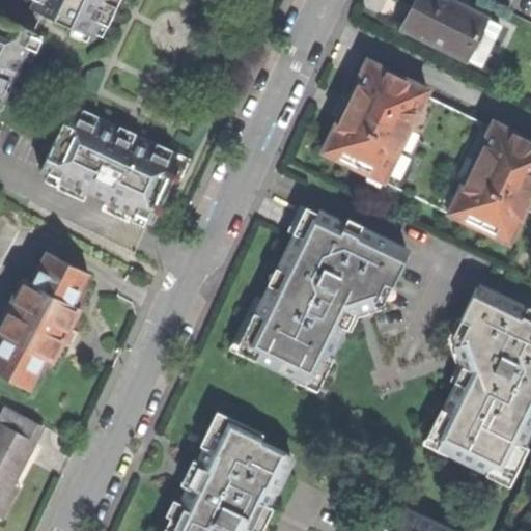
[(34,0),(30,10),(90,37),(98,22),(95,14),(118,9),(113,0),(34,0)]
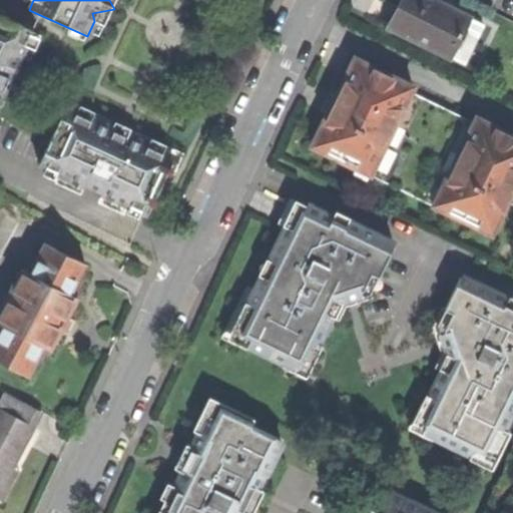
[(449,58),(468,17),(433,0),(399,0),(397,7),(387,27),(449,58)]
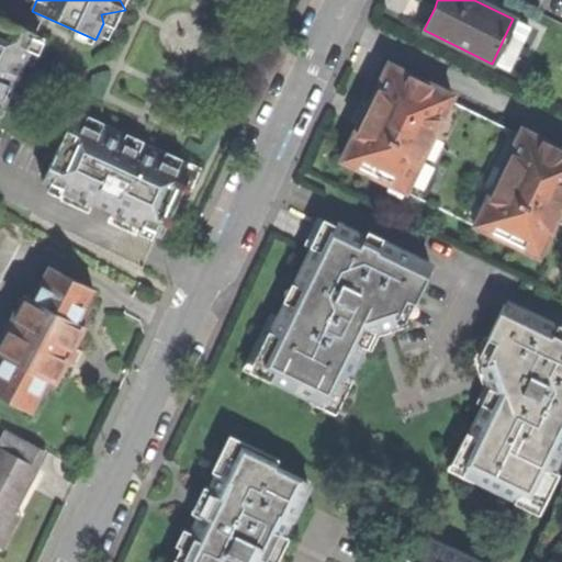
[(0,117),(17,81),(37,34),(0,17),(0,117)]
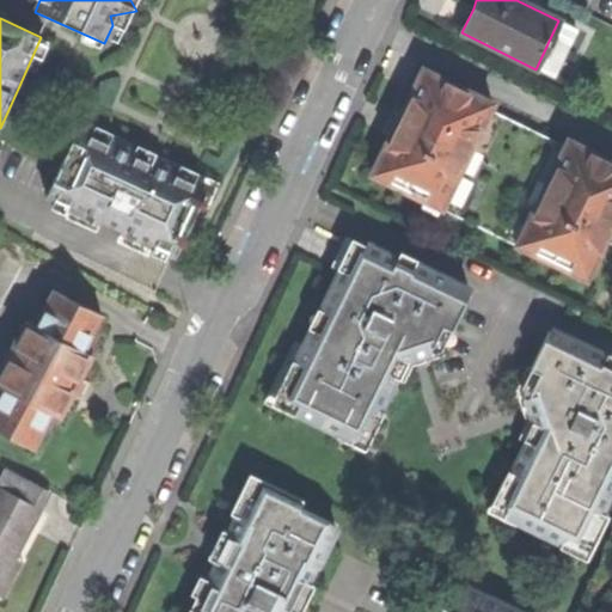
[(575,28),(558,20),(536,69),(551,77),(575,28)]
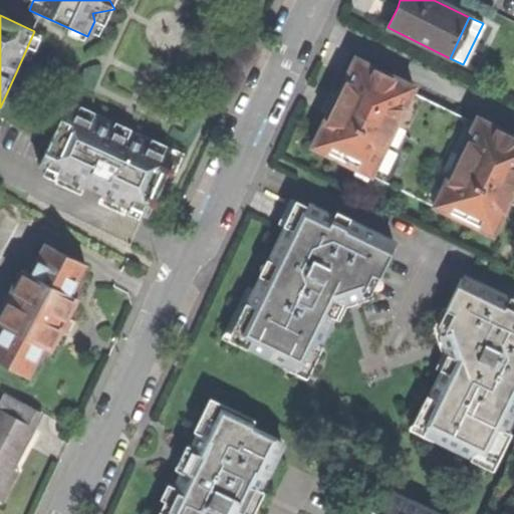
[(309,145),(368,174),(409,90),(412,85),(352,56),(331,100),(309,145)]
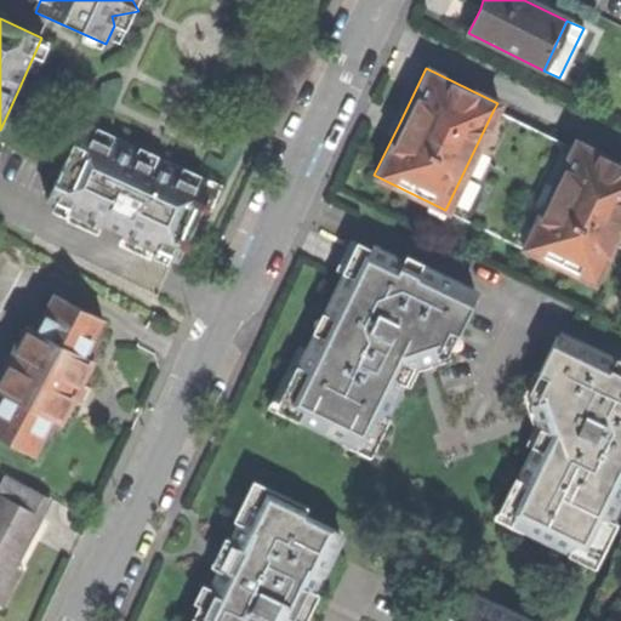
[(569,147),(494,109),(445,210),(519,248),(569,147)]
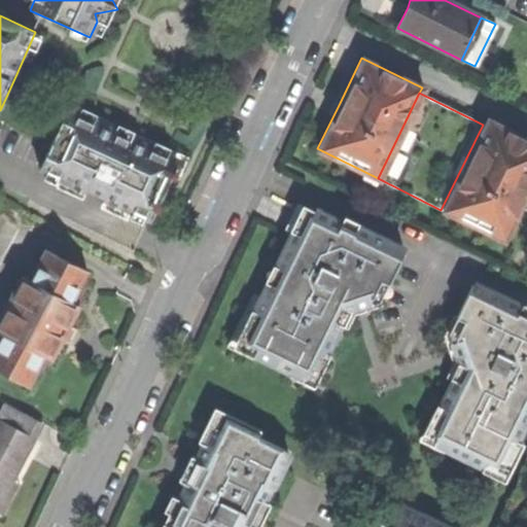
[(41,170),(152,222),(179,164),(136,143),(131,145),(126,130),(111,135),(109,131),(68,111),(41,170)]
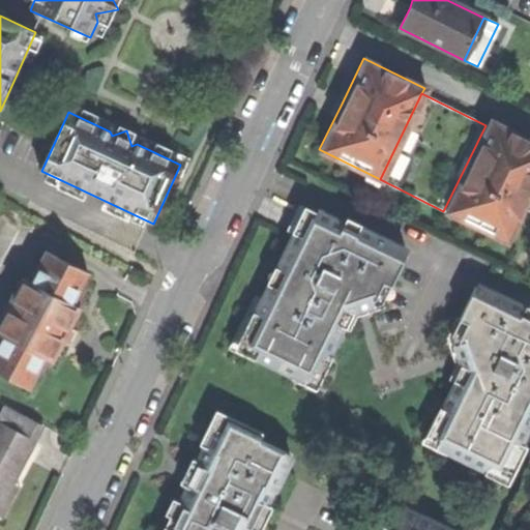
[(479,229),(504,241),(529,187),(529,141),(489,120),(486,125),(443,211),(479,229)]
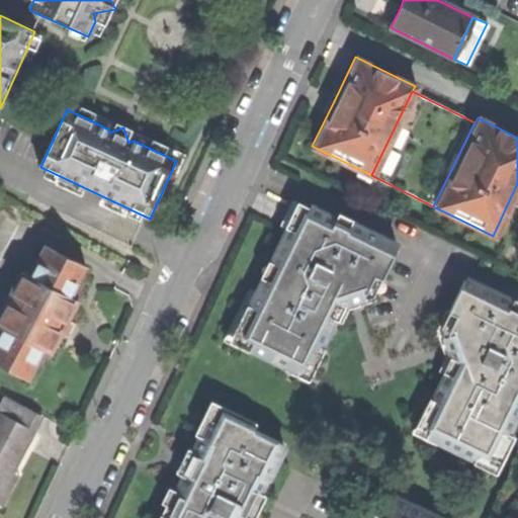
[(292,228),(305,202),(294,198),(282,223),(292,228)]
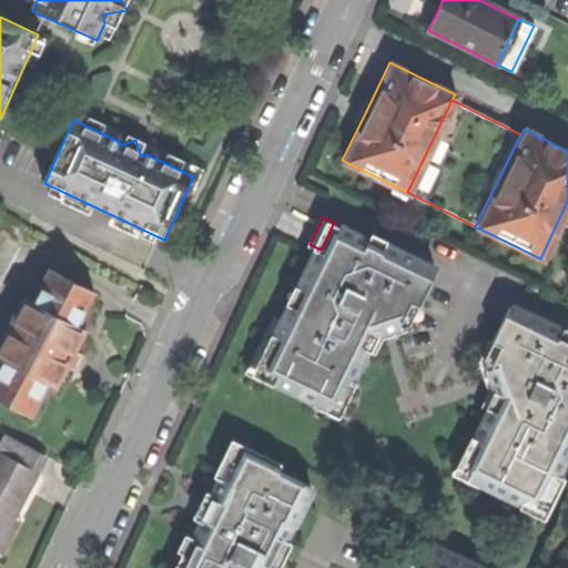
[(286,320),(261,372),(277,379),(316,398),(336,408),(350,383),(366,347),(375,328),(381,327),(392,323),(401,321),(411,325),(437,269),(372,236),(369,240),(334,222),(321,250),(302,287),(293,305),(286,320)]
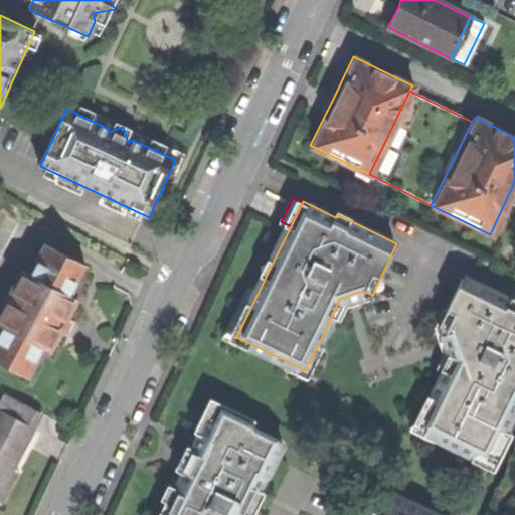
[(0,327),(0,361),(28,376),(43,346),(51,350),(65,323),(77,299),(70,295),(87,264),(44,242),(29,273),(22,269),(0,312),(0,322),(2,324),(0,327)]
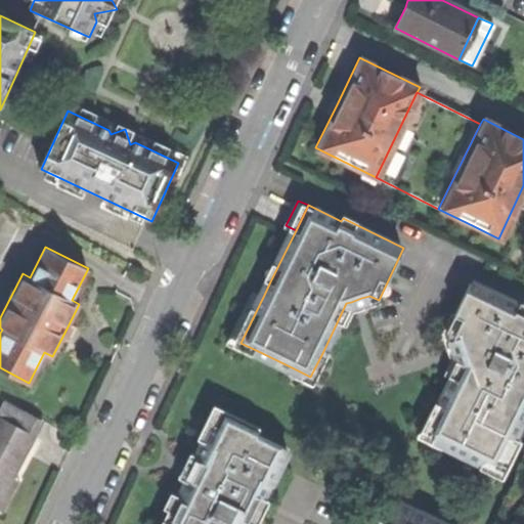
[(264,279),(270,281),(278,265),(272,262),(264,279)]
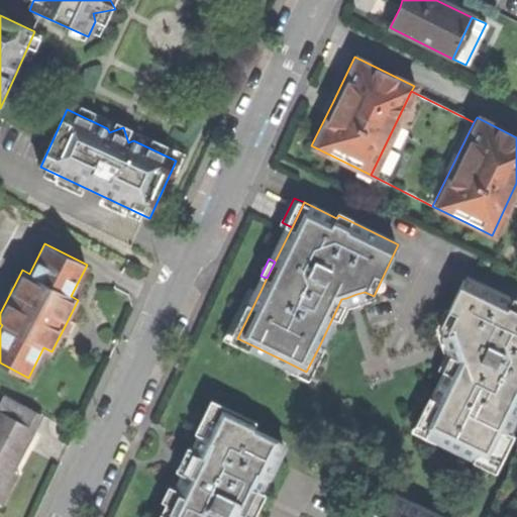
[(476,453),(491,460),(506,429),(516,406),(516,307),(509,303),(511,300),(464,278),(440,329),(448,333),(451,342),(454,350),(456,356),(449,373),(433,405),(422,427),(440,436),(476,453)]
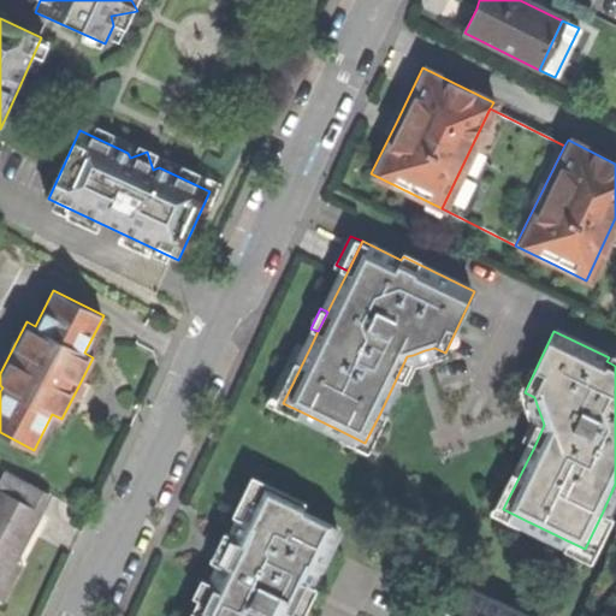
[(297,419),(301,412),(283,403),(311,347),(298,342),(267,404),(297,419)]
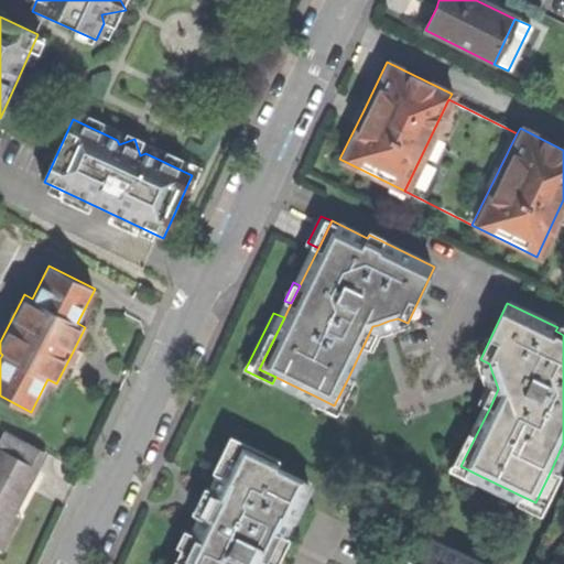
[(381,336),(378,325),(372,326),(364,345),(373,350),(381,336)]
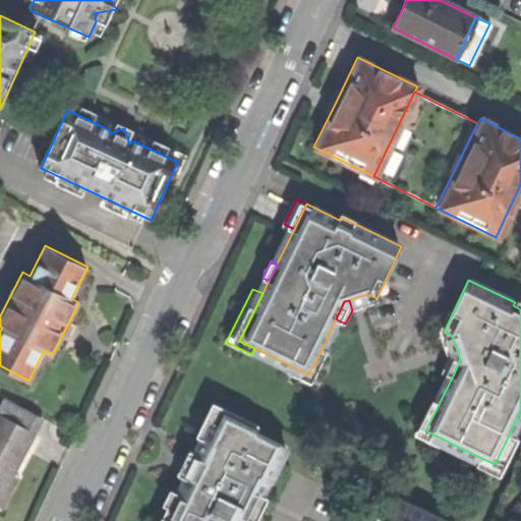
[(329,355),(321,351),(308,374),(290,365),(287,371),(312,385),(329,355)]
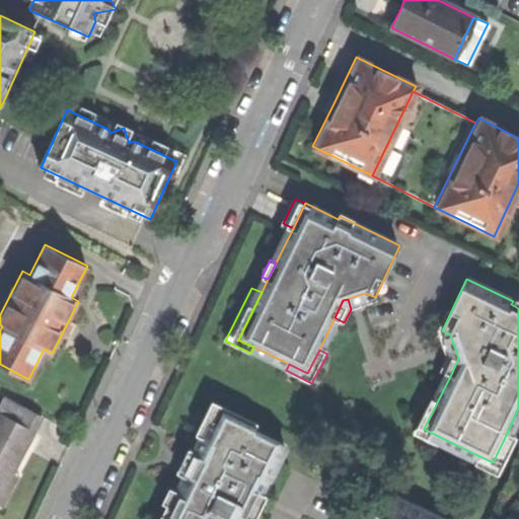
[(441,370),(451,374),(458,358),(456,352),(448,354),(441,370)]
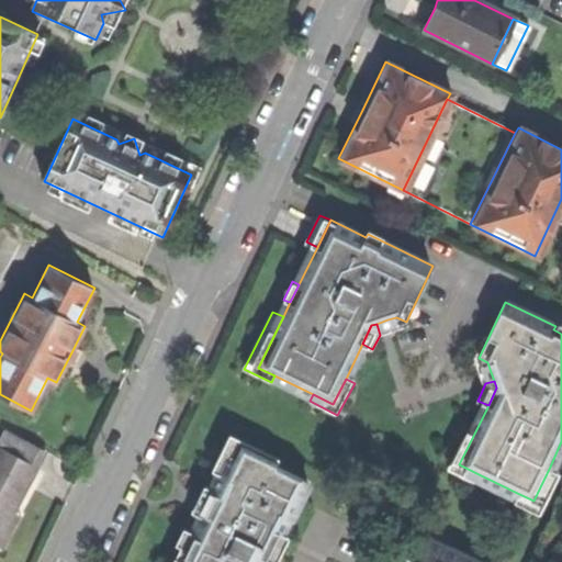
[(239,446),(278,464),(280,457),(229,433),(212,471),(220,475),(227,459),(232,461),(239,446)]
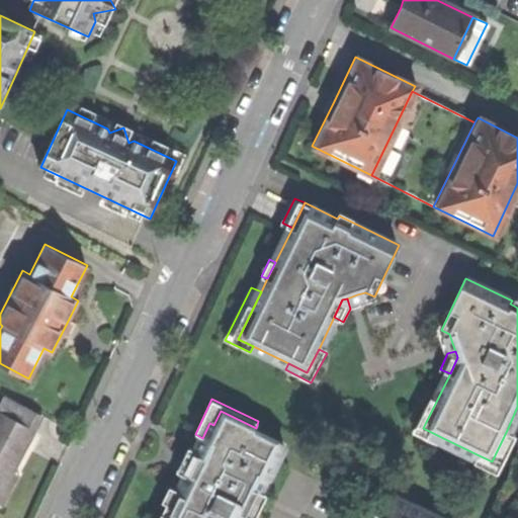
[(438,443),(441,437),(423,428),(434,406),(428,403),(414,432),(438,443)]
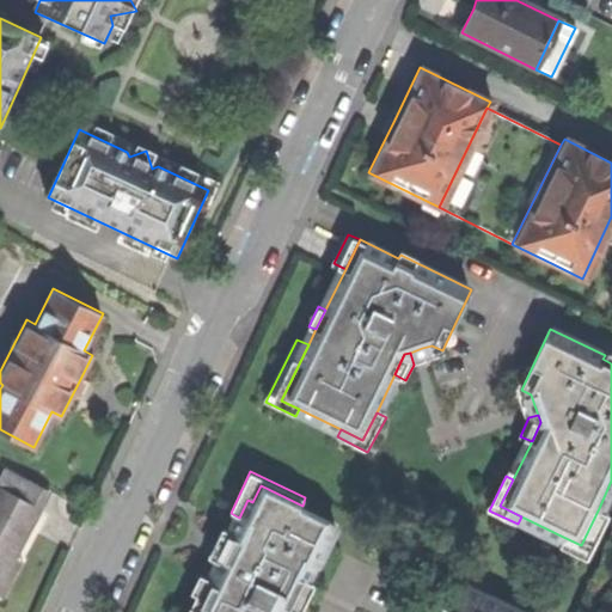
[(293,611),(294,611),(308,581),(335,524),(311,512),(311,509),(303,506),(261,485),(252,502),(248,500),(239,518),(231,534),(233,536),(224,556),(199,610),(196,611),(293,611)]
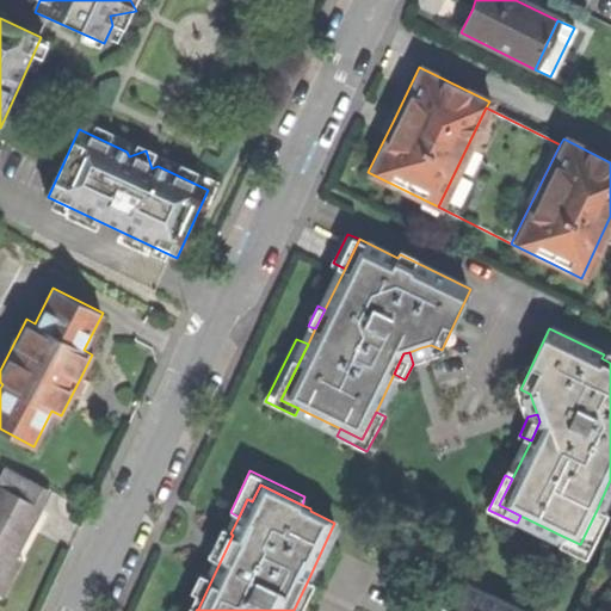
[(0,487),(0,591),(17,560),(28,539),(43,511),(0,487)]
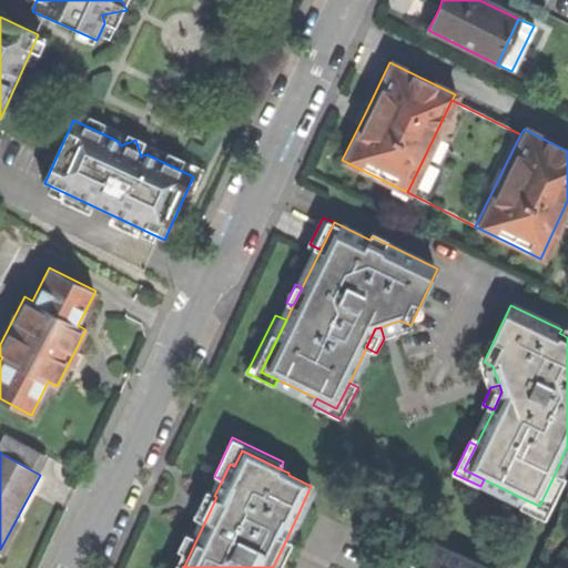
[(567,477),(556,472),(539,506),(523,498),(519,506),(547,519),(567,477)]
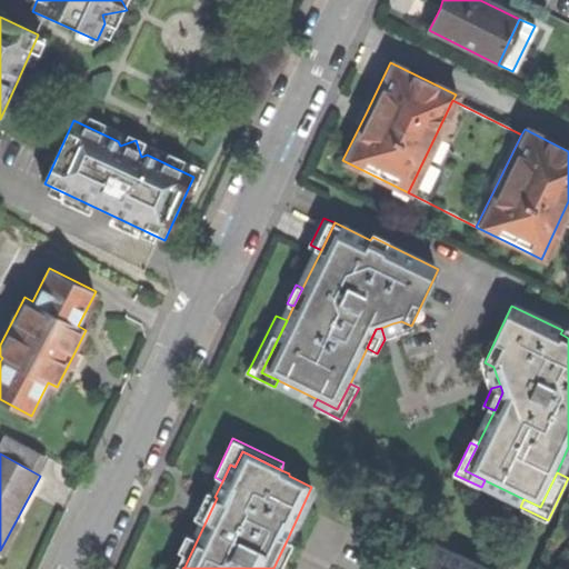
[(22,526),(16,521),(0,550),(0,555),(6,558),(22,526)]
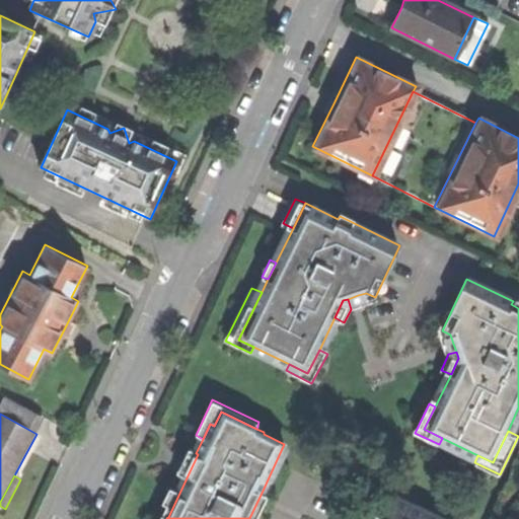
[(262,493),(249,518),(250,518),(256,518),(269,496),(262,493)]
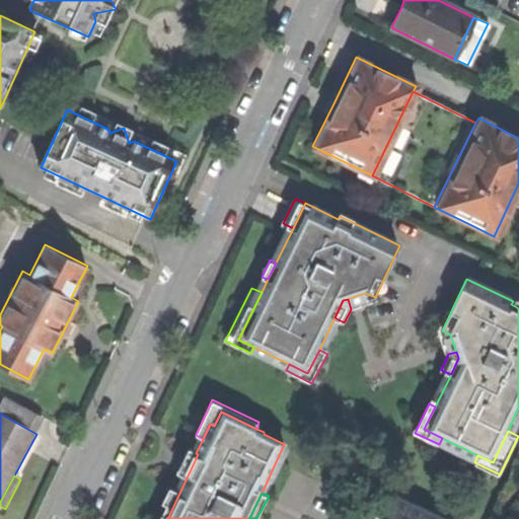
[(443,518),(395,496),(384,518),(383,518),(443,518)]
